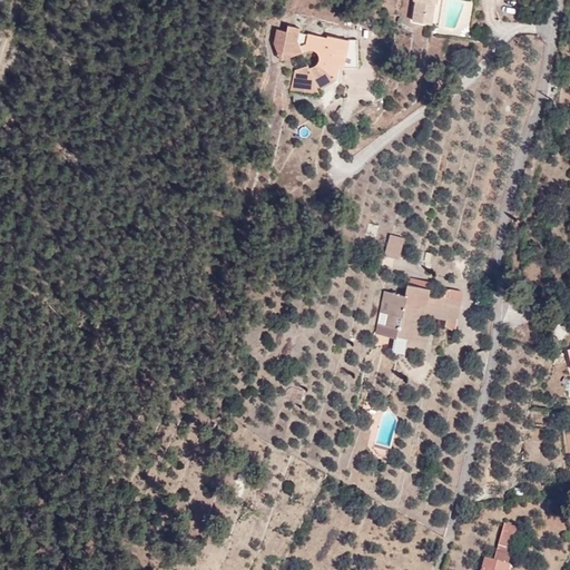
[(415,0),(414,19),(434,21),(436,0),(415,0)]
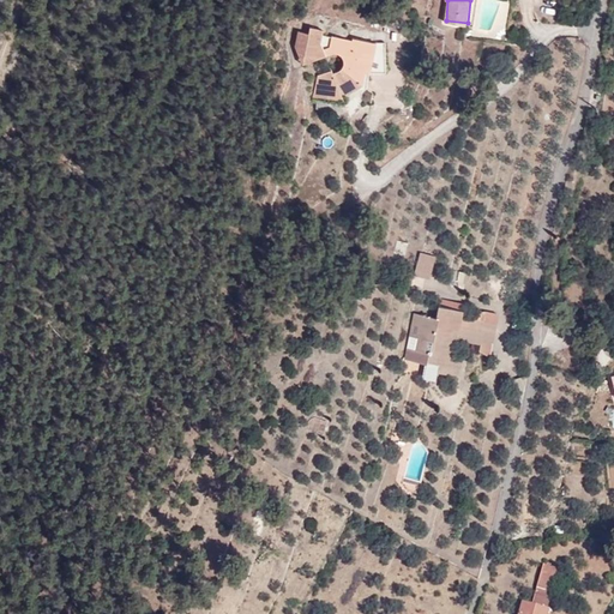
[(324,30),(311,28),(309,35),(299,32),(298,41),(296,47),(304,64),(330,54),(337,52),(339,53),(343,55),(344,59),(345,64),(344,66),(342,70),(333,72),(332,70),(319,74),(314,97),(343,98),(342,96),(362,84),(366,71),(371,72),(377,42),(371,42),(354,38),(353,41),(333,36),(332,37),(330,47),(324,48),(321,42),(323,35),(324,30)]
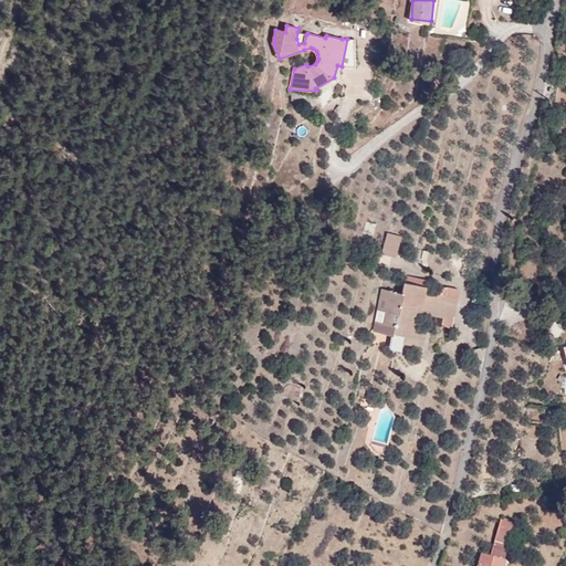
[(306,34),(297,32),(296,39),(299,44),(304,43),(306,34)]
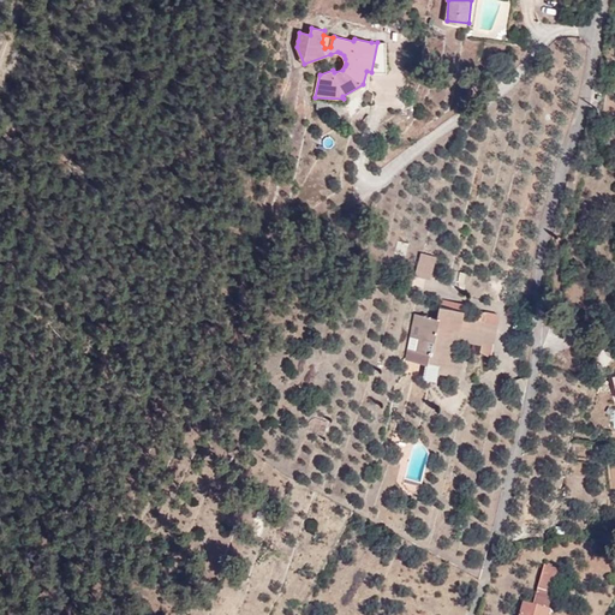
[(415,276),(417,276),(430,281),(436,257),(422,252),(415,276)]
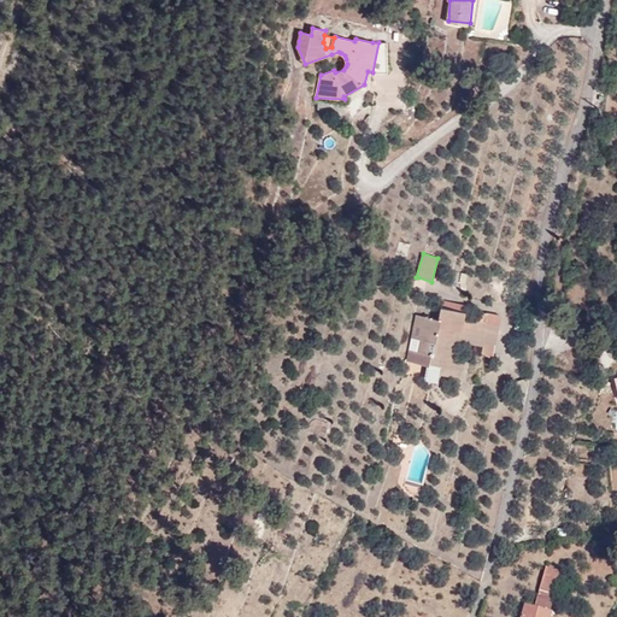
[(460,336),(477,340),(481,321),(463,317),(464,311),(441,306),(439,318),(423,316),(418,340),(433,342),(430,354),(429,363),(439,365),(436,372),(460,377),(465,358),(456,357),(458,345),(460,336)]
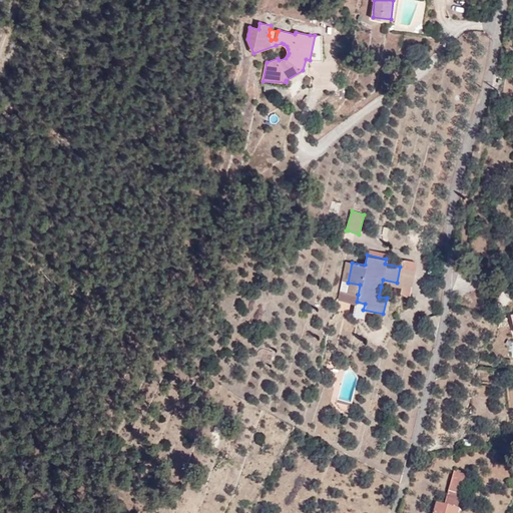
[(360,285),(348,283),(352,263),(346,261),(340,291),(358,295),(360,285)]
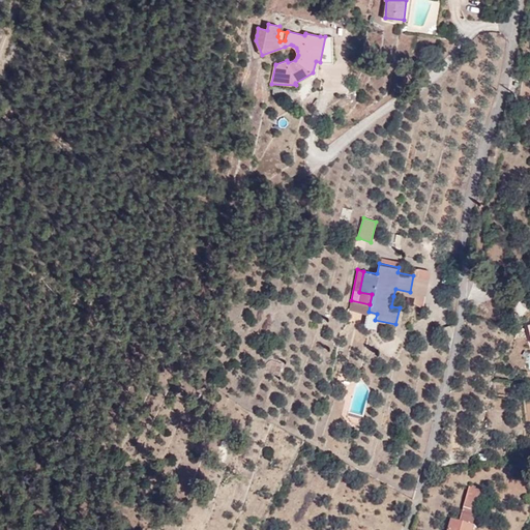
[(425,299),(430,278),(413,275),(410,292),(395,289),(393,296),(400,297),(400,294),(415,297),(425,299)]
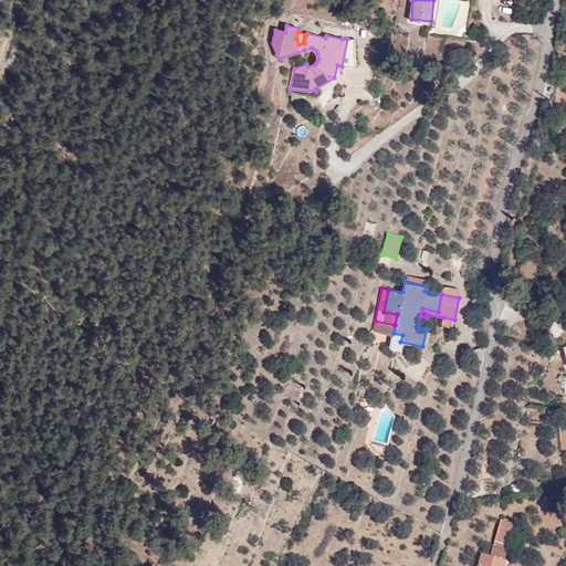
[(442,327),(452,329),(454,320),(443,317),(442,327)]
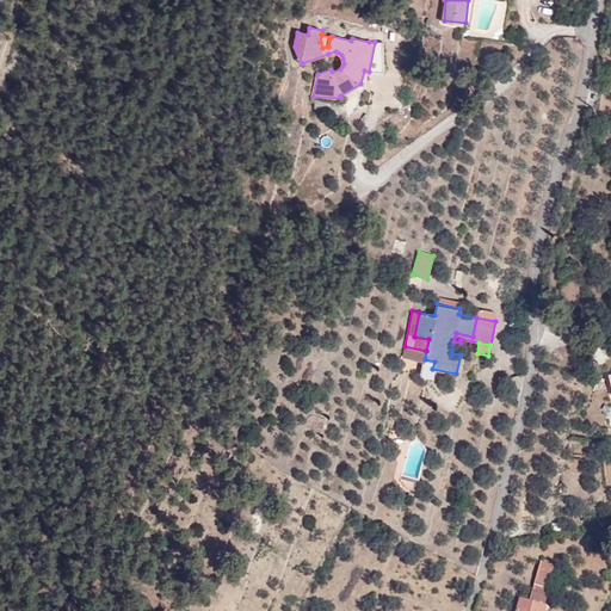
[(425,359),(426,351),(405,346),(403,357),(423,362),(424,358),(425,359)]
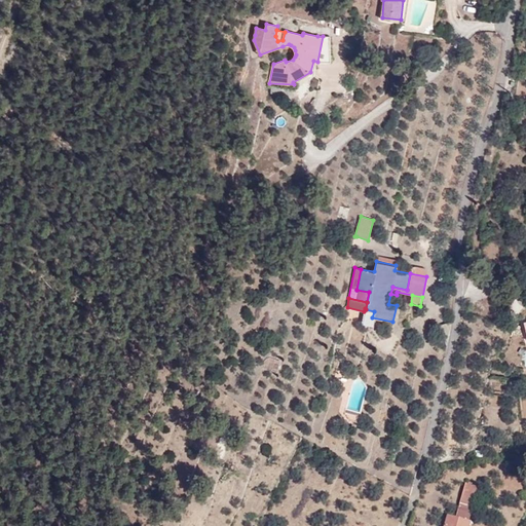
[(362,324),(371,325),(372,317),(374,311),(366,309),(365,308),(364,311),(362,324)]
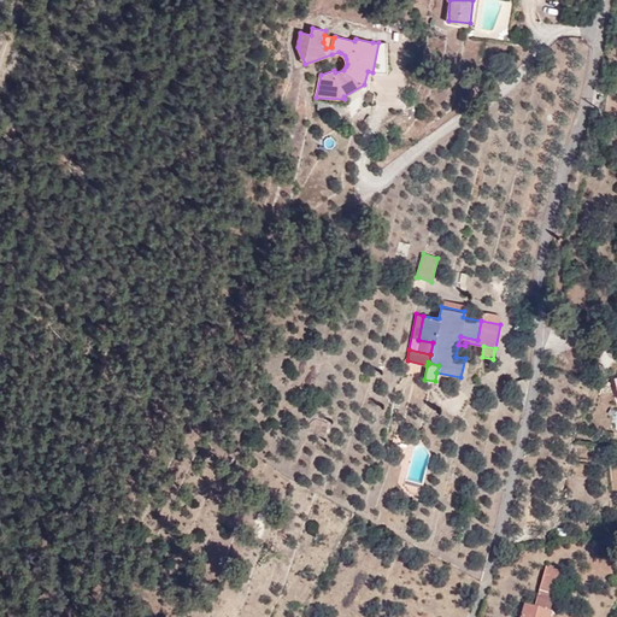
[(421,494),(423,483),(406,479),(405,483),(412,492),(421,494)]
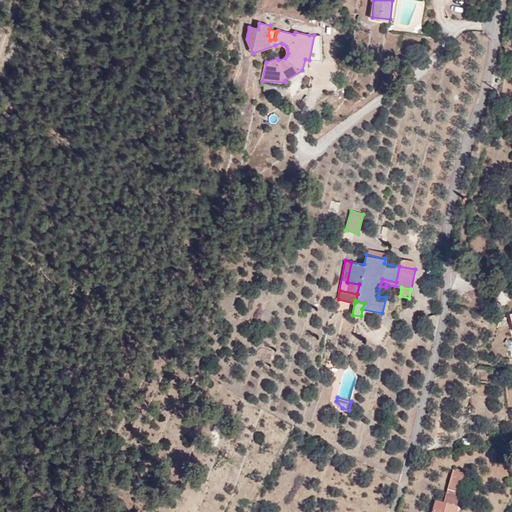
[(466,474),(454,471),(449,490),(461,494),(466,474)]
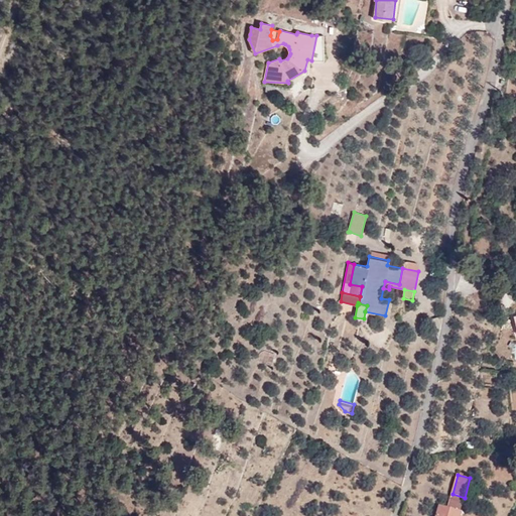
[(449,506),(447,505),(446,508),(461,512),(465,498),(453,494),(449,506)]
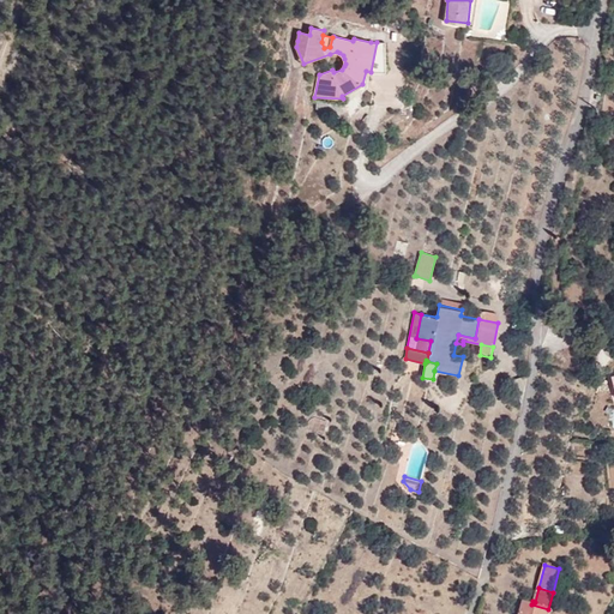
[(549,613),(552,609),(548,609),(531,605),(524,602),(519,613),(549,613)]
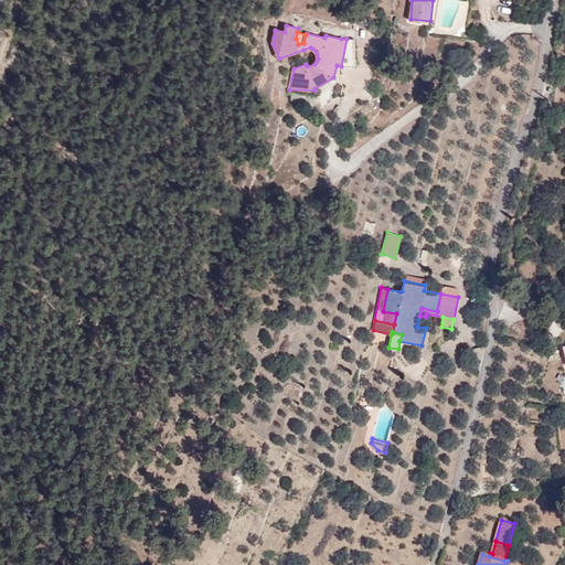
All buildings are outlined.
